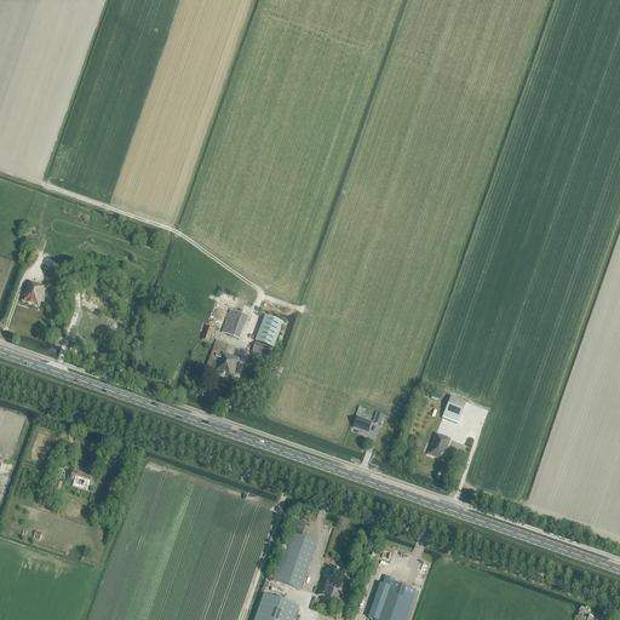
[(22,302),(39,308),(41,302),(46,304),(51,290),(29,281),(22,302)]
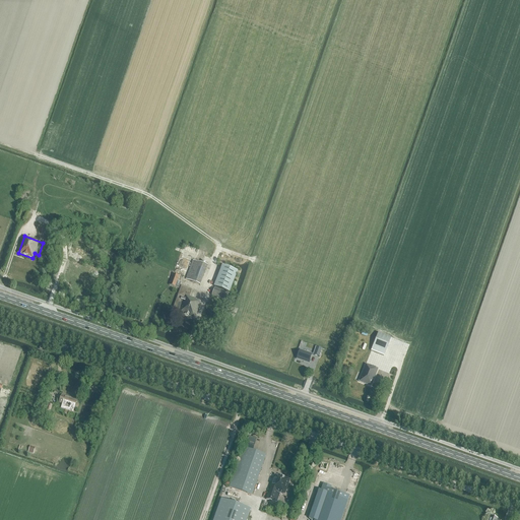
[(192,282),(200,285),(208,265),(200,262),(200,263),(193,260),(186,279),(193,281),(192,282)]
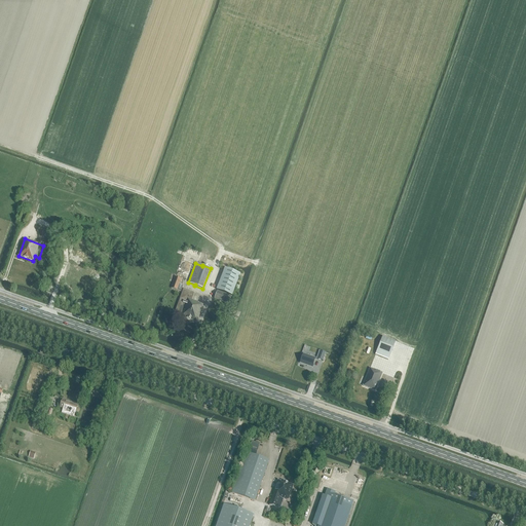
[(240,274),(225,269),(217,290),(232,296),(240,274)]
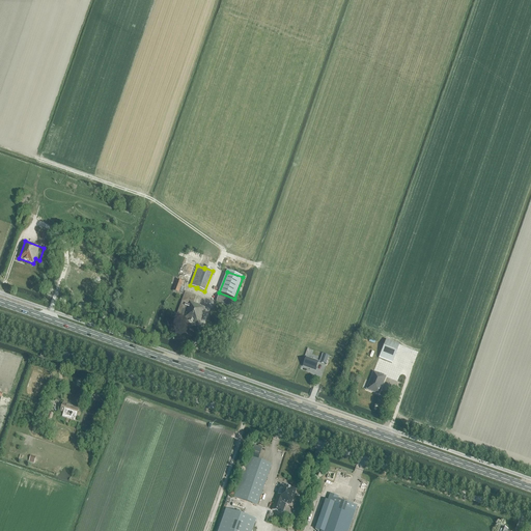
[(173,291),(183,295),(185,288),(182,286),(183,282),(177,280),(173,291)]
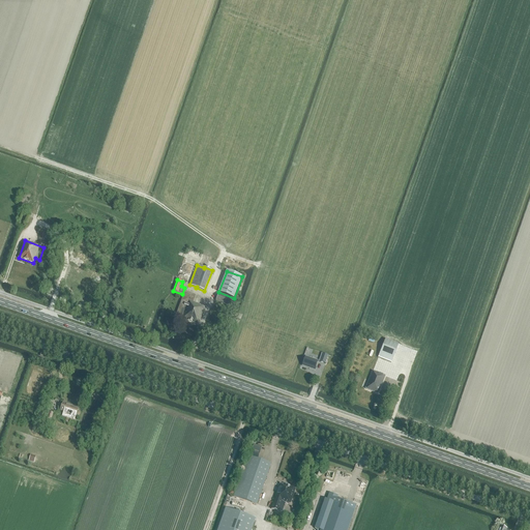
[(201,306),(201,305),(194,302),(197,295),(185,291),(176,316),(182,319),(199,325),(205,308),(204,307),(201,306)]
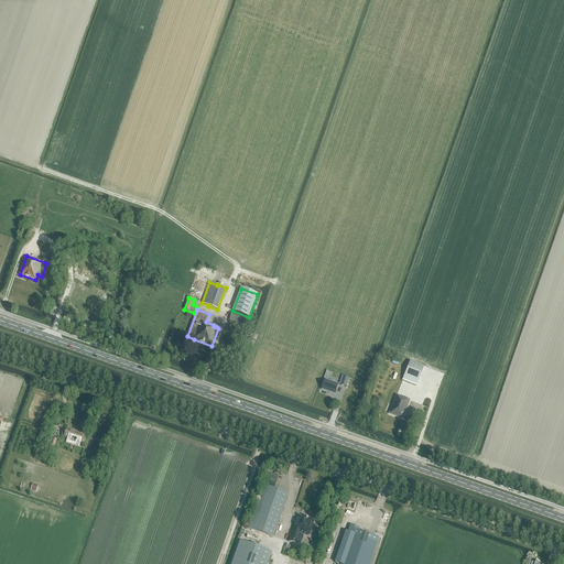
[(230,321),(245,327),(249,318),(234,312),(230,321)]
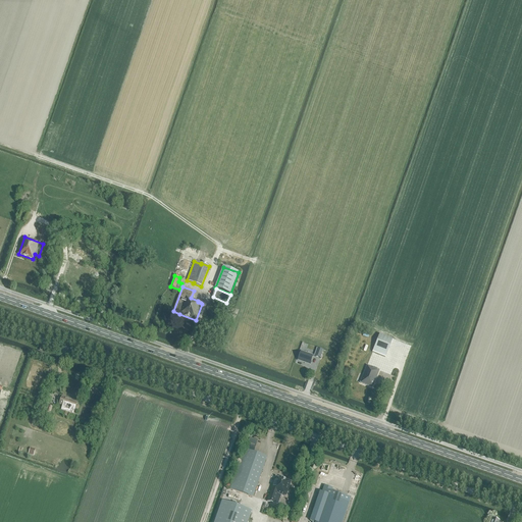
[(372,352),(385,357),(393,340),(379,334),(372,352)]
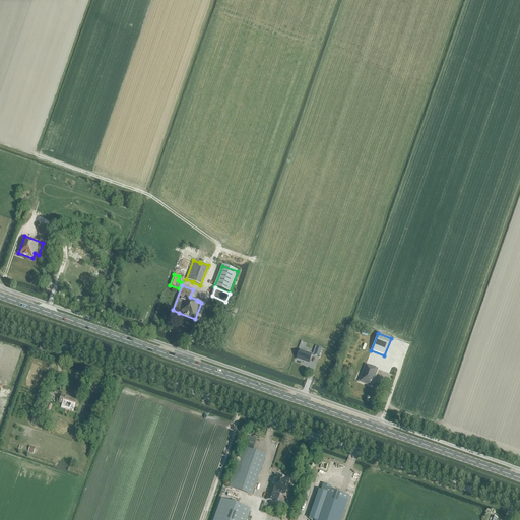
[(322,348),(316,346),(313,354),(319,356),(322,348)]
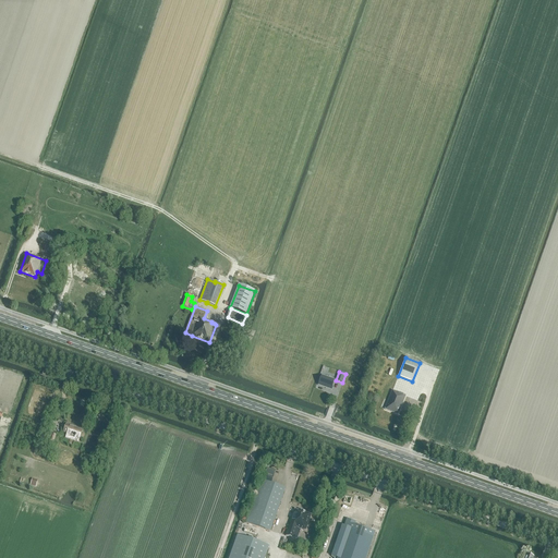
[(318,385),(331,390),(335,380),(322,375),(318,385)]
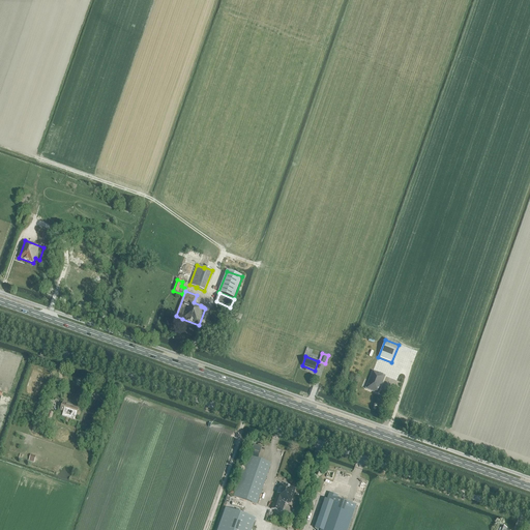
[(365,389),(378,393),(380,389),(379,388),(380,387),(381,387),(385,376),(383,375),(383,376),(379,374),(377,373),(376,373),(374,372),(373,371),(365,389)]
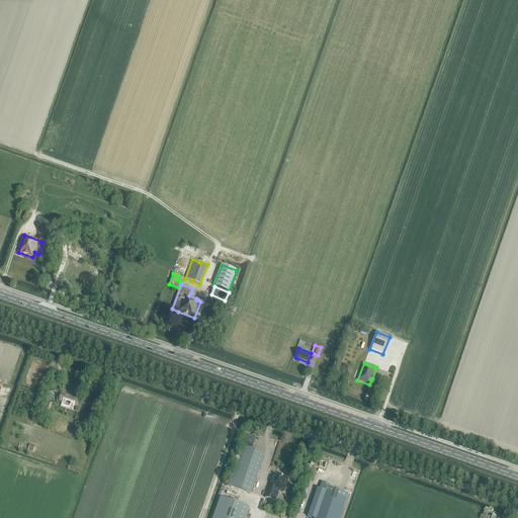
[(317,365),(316,372),(325,374),(327,367),(317,365)]
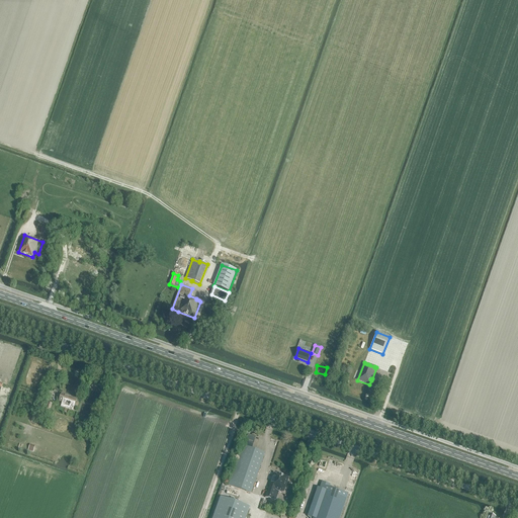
[(61,407),(73,411),(76,404),(77,400),(67,396),(68,395),(62,393),(59,402),(63,403),(61,407)]
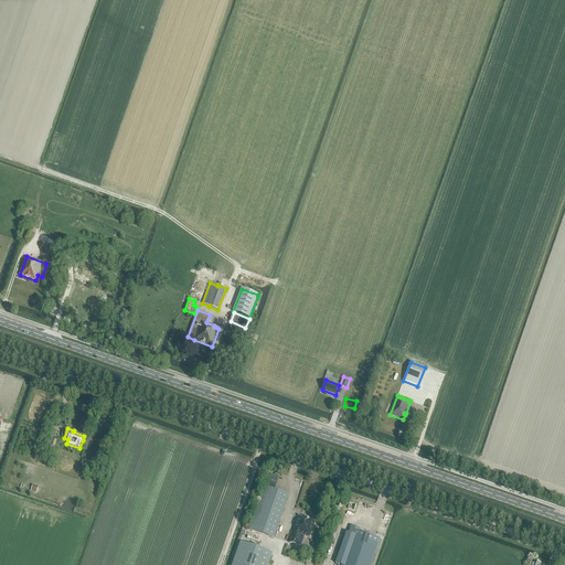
[(280,480),(281,472),(273,471),(272,479),(280,480)]
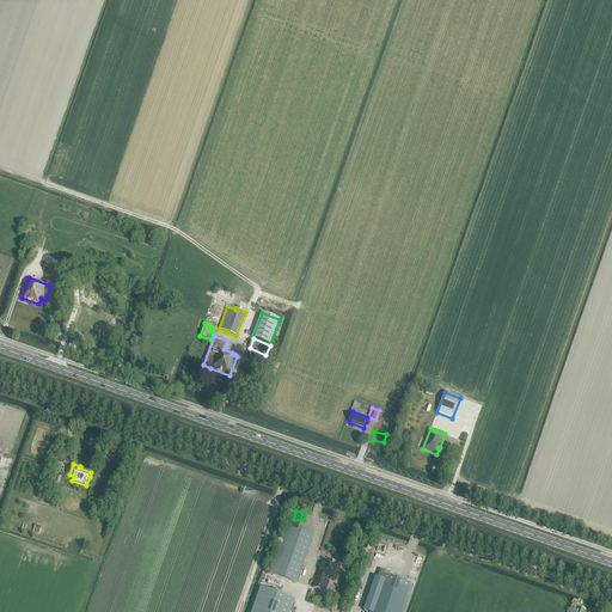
[(270,573),(297,582),(312,537),(286,527),(270,573)]
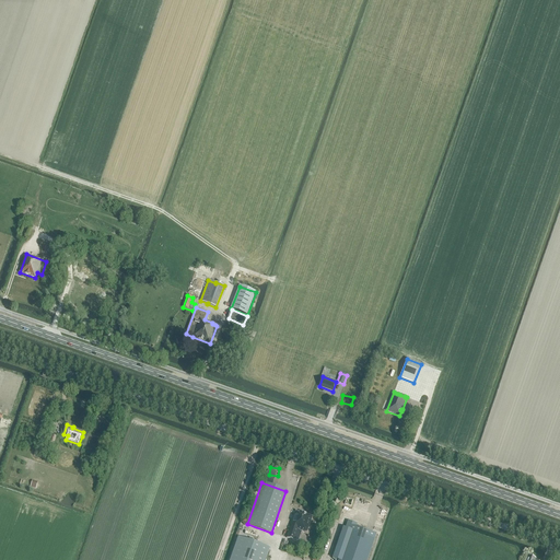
[(287,538),(295,540),(299,532),(302,532),(306,533),(307,533),(313,516),(296,511),(287,538)]
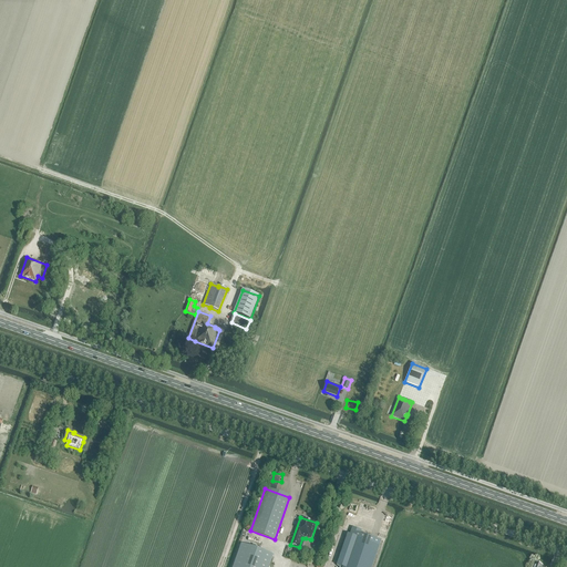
[(371,566),(380,543),(381,543),(360,535),(361,532),(352,528),(350,536),(348,535),(337,565),(342,566),(371,566)]
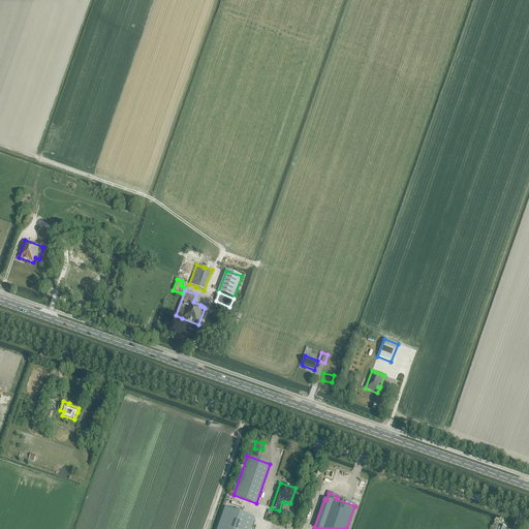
[(251,528),(255,518),(225,507),(217,528),(251,528)]
